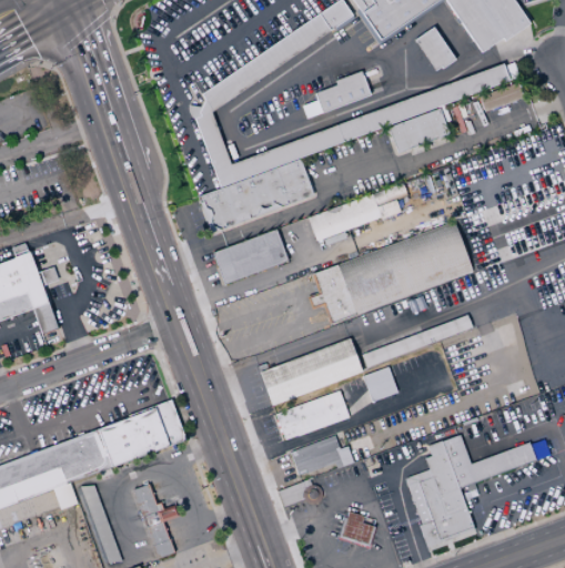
[(482,53),(446,0),(444,0),(380,46),(359,16),(338,31),(335,28),(331,31),(319,13),(338,0),(514,0),(531,23),(505,41),(503,38),(482,53)]
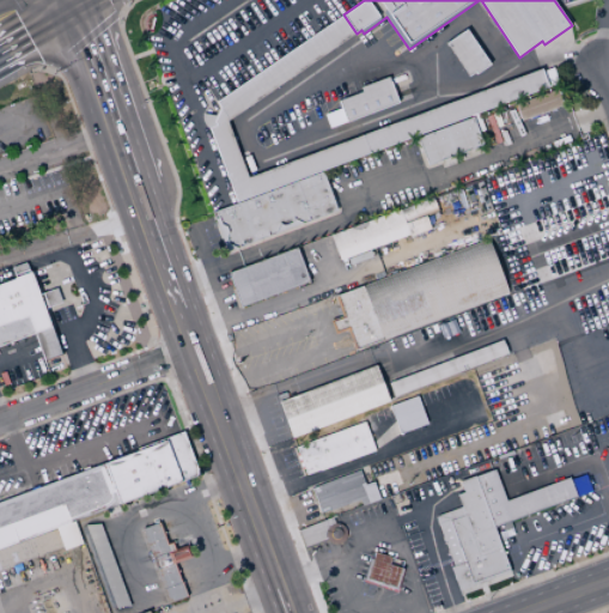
[(549,87),(237,202),(209,128),(217,125),(214,121),(221,108),(217,102),(343,14),(357,34),(227,121),(249,177),(543,68),(549,87)]
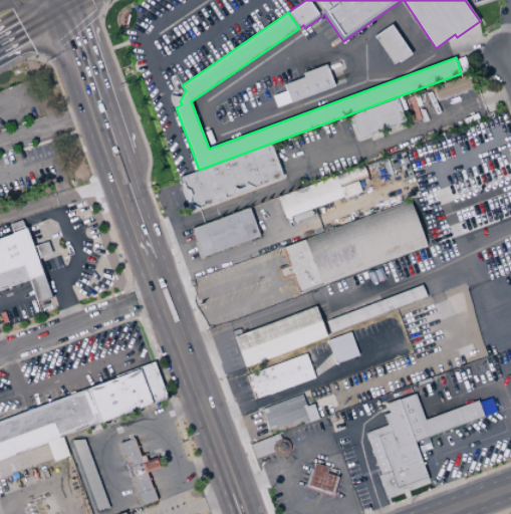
[(375,36),(393,24),(413,54),(401,62),(400,60),(395,64),(375,36)]
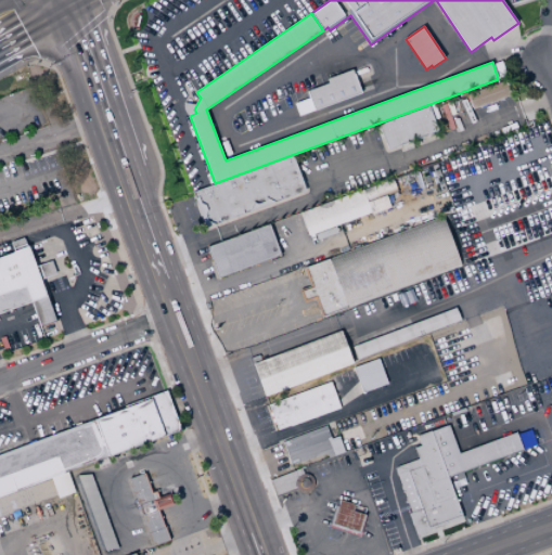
[(315,111),(308,91),(330,84),(328,79),(354,69),(362,93),(315,111)]
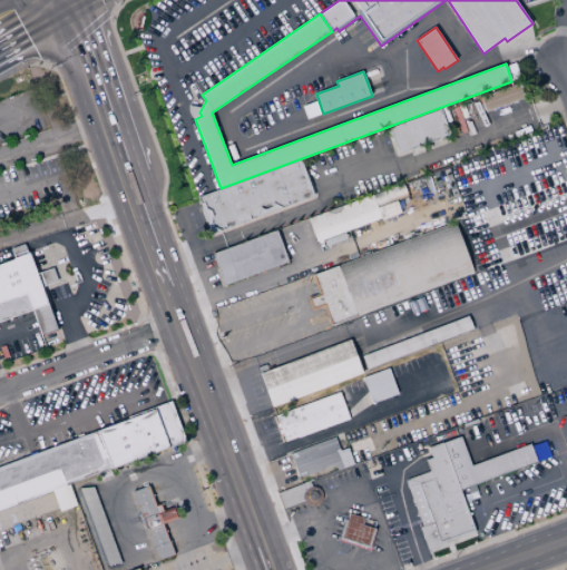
[(441,109),(440,107),(448,105),(453,121),(447,124),(442,109),(441,109)]
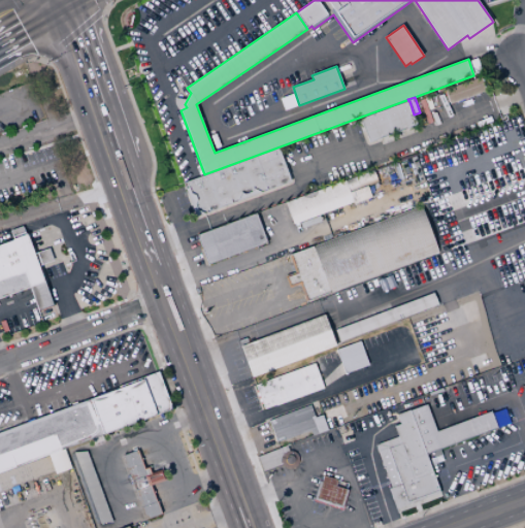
[(361,119),(408,101),(409,101),(414,114),(418,125),(370,142),(361,119)]
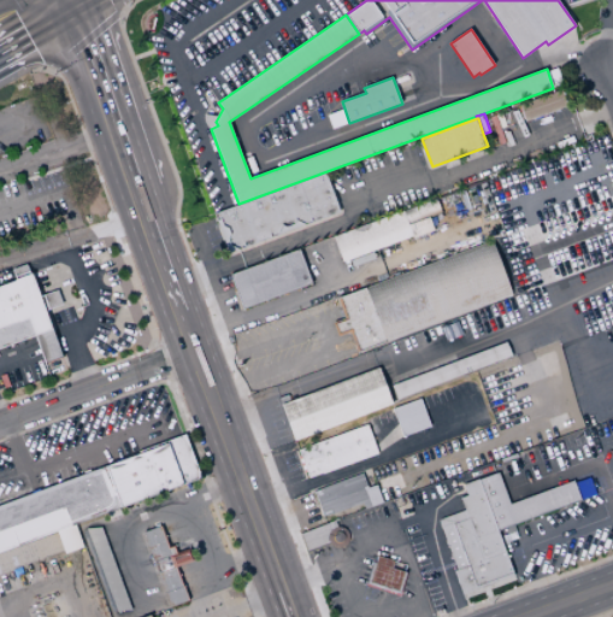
[(214,213),(326,172),(341,212),(224,256),(228,248),(214,213)]
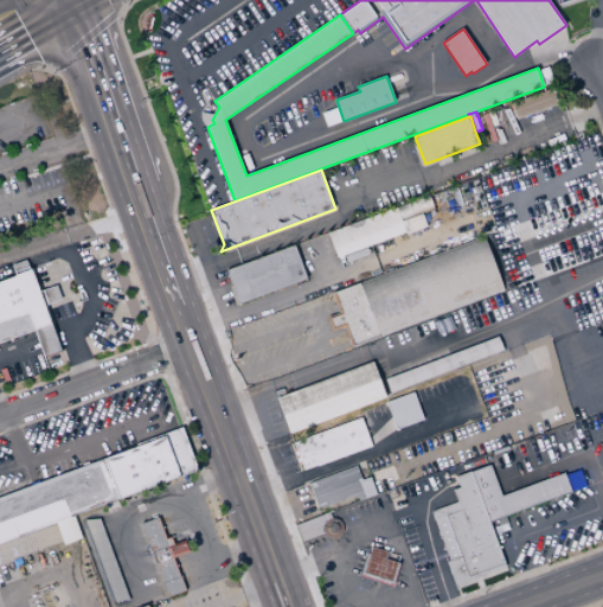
[(499,231),(602,191),(602,212),(505,249),(499,231)]
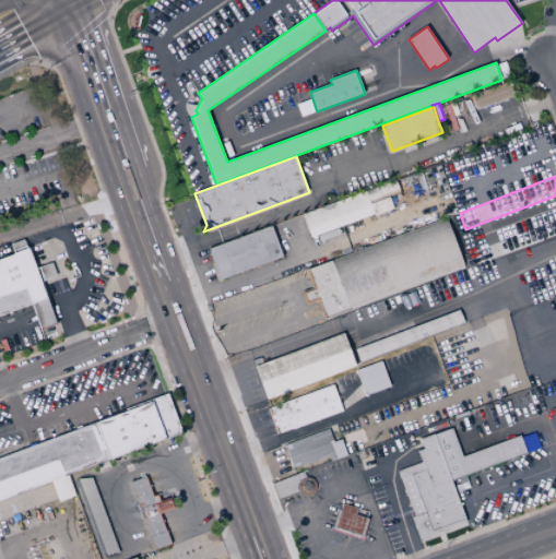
[(367,191),(397,179),(402,193),(371,204),(367,191)]
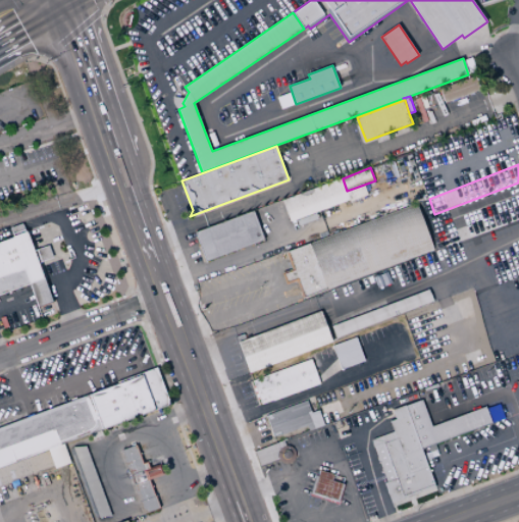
[(283,200),(343,178),(347,191),(351,200),(321,211),(292,222),(283,200)]
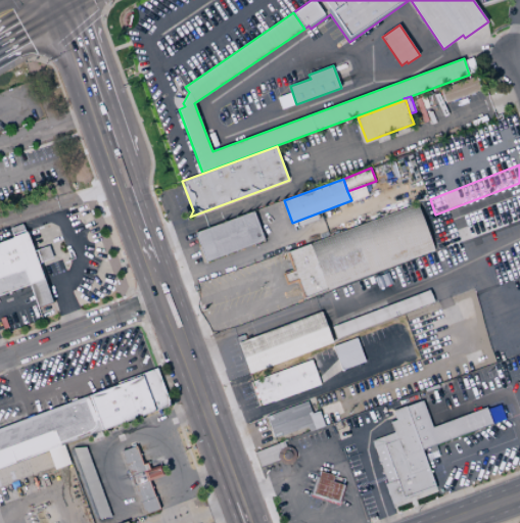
[(287,253),(293,250),(331,236),(419,203),(436,250),(304,299),(297,282),(287,285),(283,274),(293,270),(287,253)]
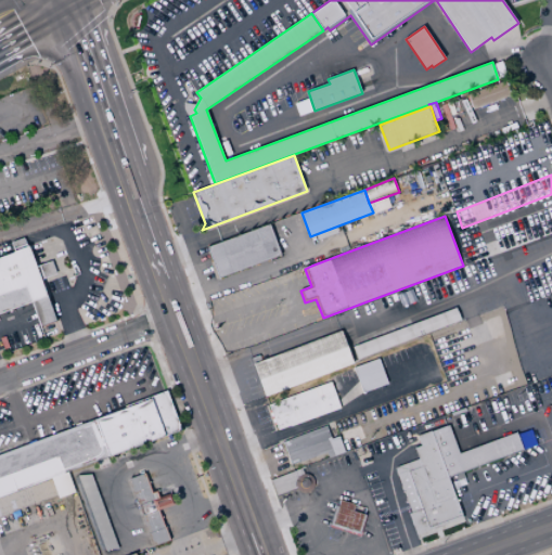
[(207,247),(270,223),(282,256),(219,279),(207,247)]
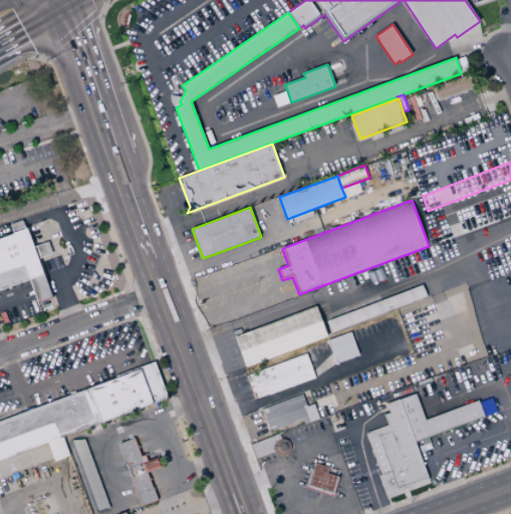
[(0,290),(0,238),(11,234),(11,233),(13,233),(10,225),(22,220),(25,228),(26,227),(34,247),(45,243),(48,242),(53,254),(50,255),(38,259),(48,285),(52,298),(39,303),(37,303),(32,290),(28,280),(0,290)]
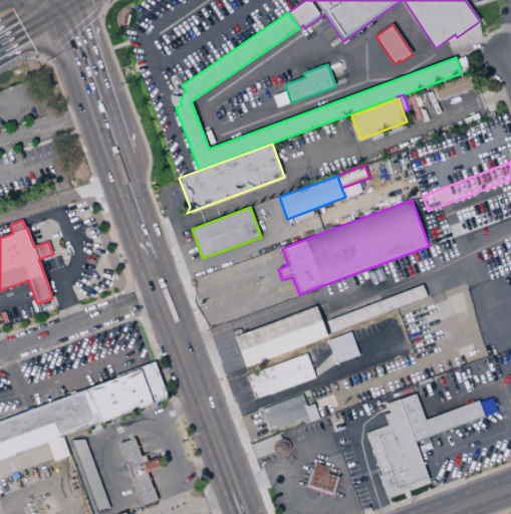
[(246,367),(232,332),(234,331),(242,328),(244,334),(316,306),(328,336),(246,367)]
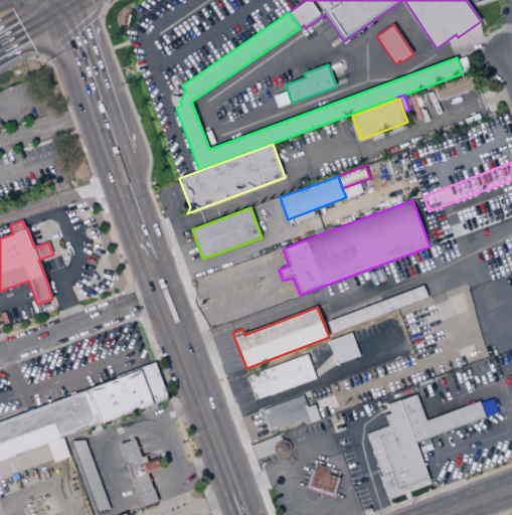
[(338,364),(329,341),(352,332),(361,356),(338,364)]
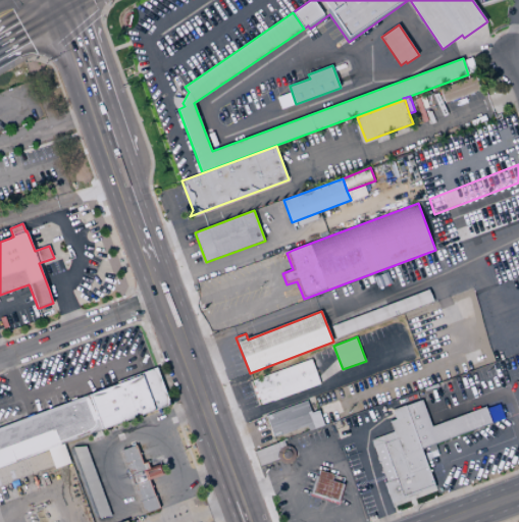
[(254,380),(312,359),(321,383),(264,404),(262,404),(254,380)]
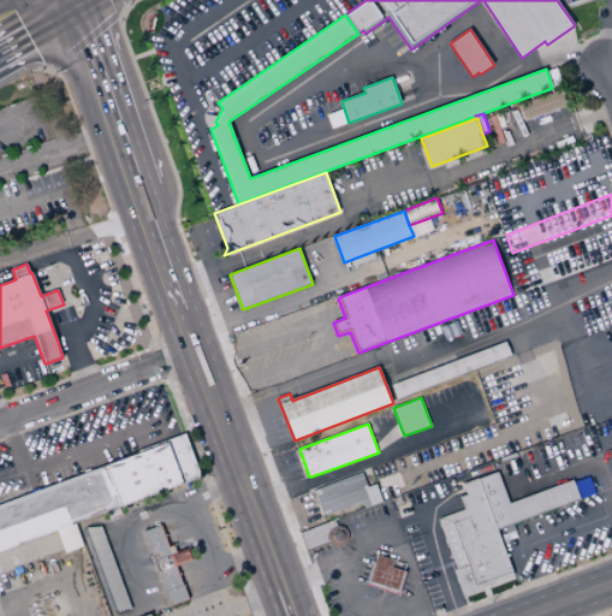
[(0,551),(0,503),(138,452),(138,450),(186,432),(202,477),(78,523),(77,523),(59,531),(0,551)]
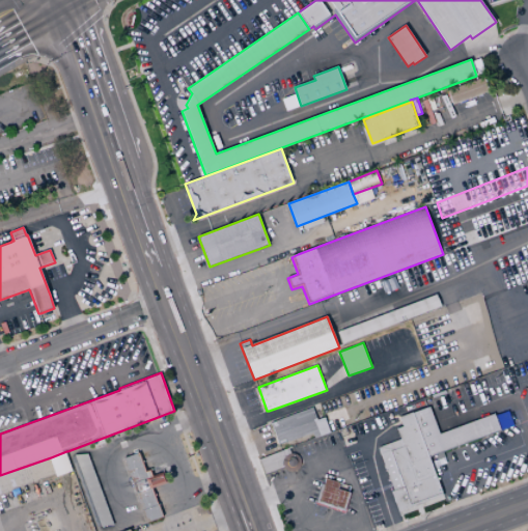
[(431,456),(414,412),(431,406),(440,432),(495,413),(501,430),(431,456)]
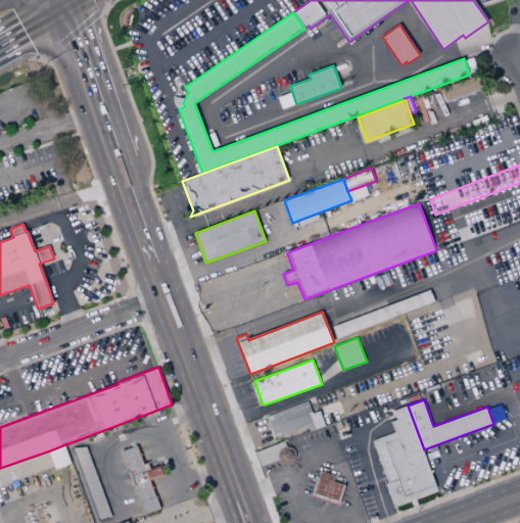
[(268,416),(275,414),(275,413),(309,400),(314,413),(321,411),(326,425),(311,431),(309,425),(276,437),(268,416)]
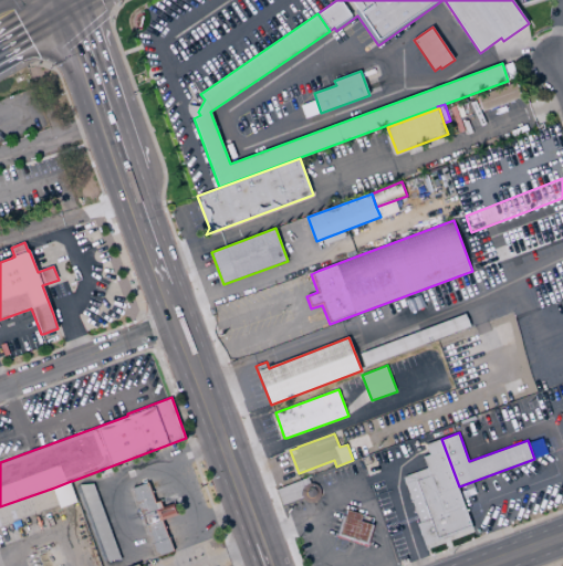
[(426,545),(418,523),(420,522),(407,484),(406,483),(407,483),(405,477),(428,468),(424,456),(430,453),(427,443),(440,439),(441,439),(459,486),(473,527),(426,545)]
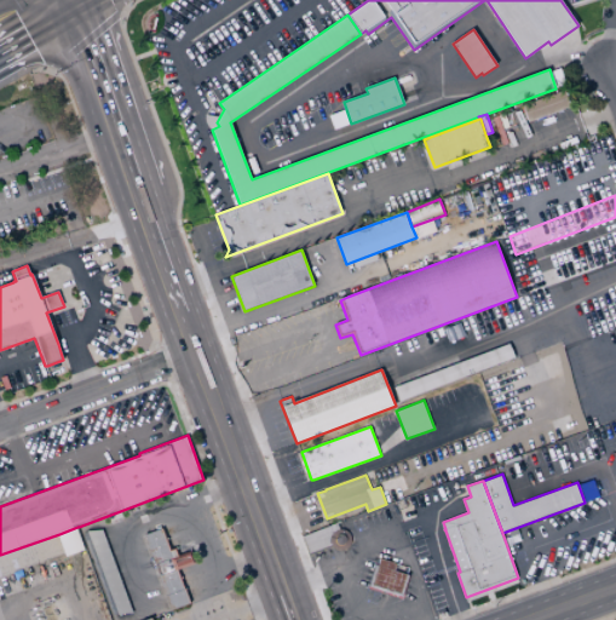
[(333,545),(311,552),(304,535),(338,522),(340,529),(344,529),(346,529),(349,532),(351,534),(352,538),(352,541),(351,544),(350,546),(347,547),(345,550),(343,550),(339,550),(337,549),(334,546),(333,545)]
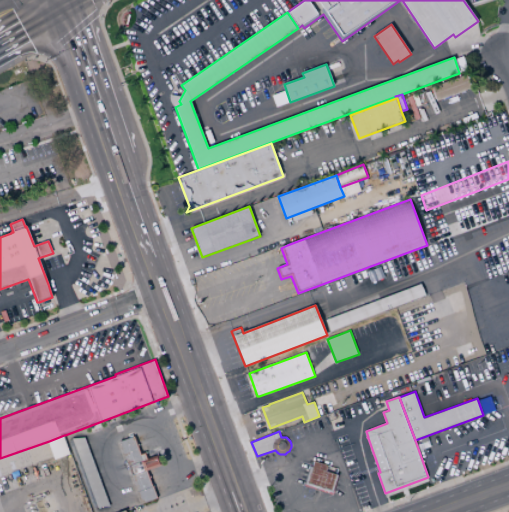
[(55,459),(49,441),(64,435),(71,453),(55,459)]
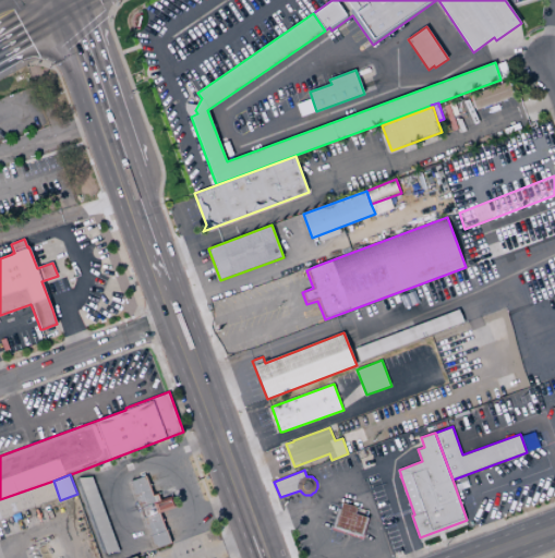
[(156,549),(130,481),(147,474),(155,494),(159,492),(161,499),(172,495),(177,507),(161,512),(172,543),(156,549)]
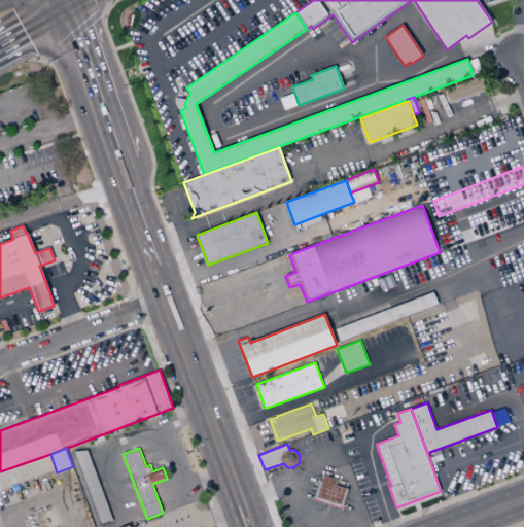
[(113,521),(96,523),(70,453),(74,451),(88,450),(113,521)]
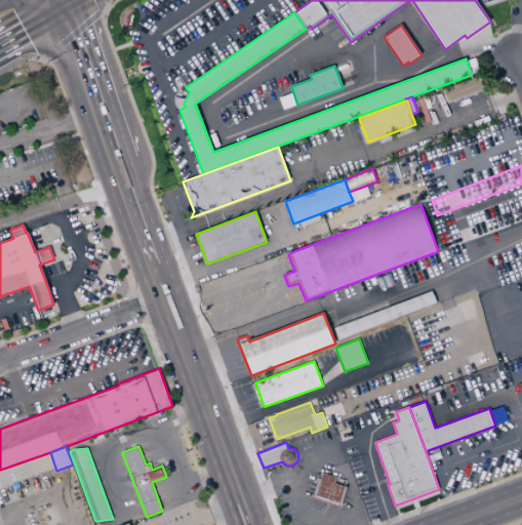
[(1,488),(0,485),(0,471),(50,453),(55,468),(1,488)]
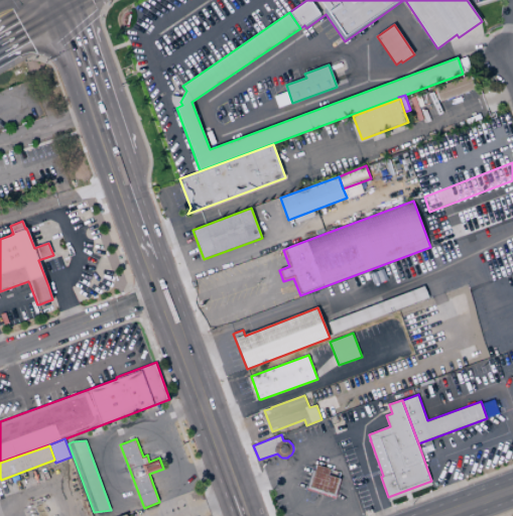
[(307,487),(313,470),(315,471),(317,465),(332,469),(330,475),(341,478),(336,495),(307,487)]
